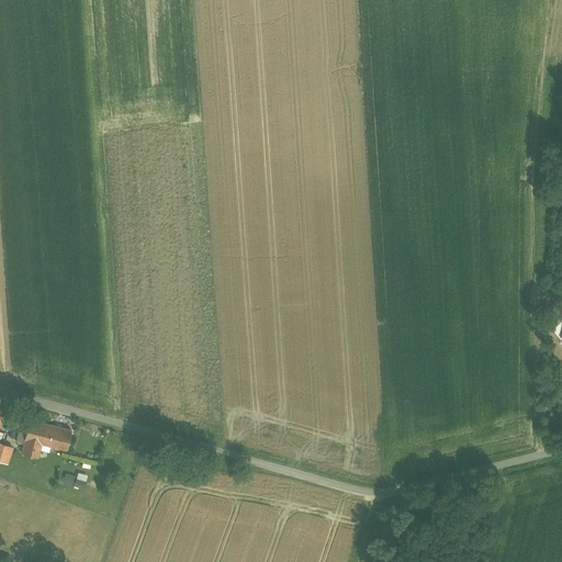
[(561,388),(560,385),(551,394),(555,400),(561,392),(561,388)]
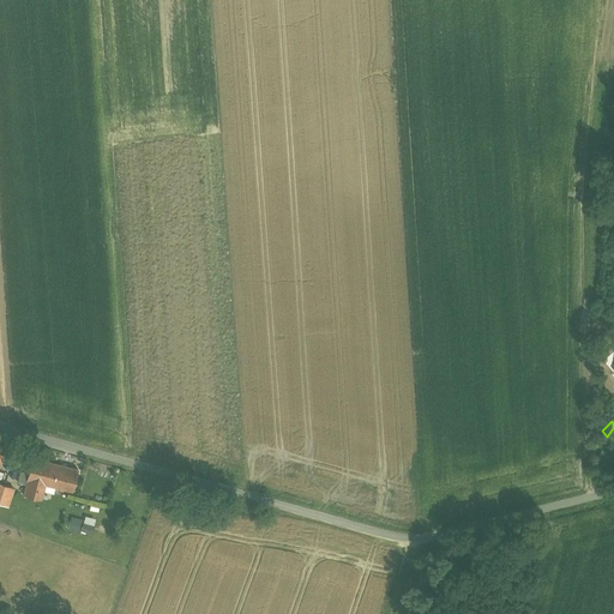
[(52,457),(35,452),(24,491),(40,495),(44,477),(47,477),(50,463),(52,457)]
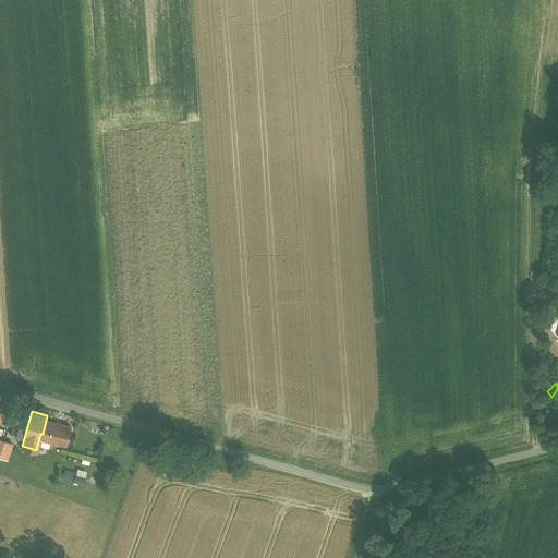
[(70,427),(46,421),(43,434),(40,440),(64,447),(70,427)]
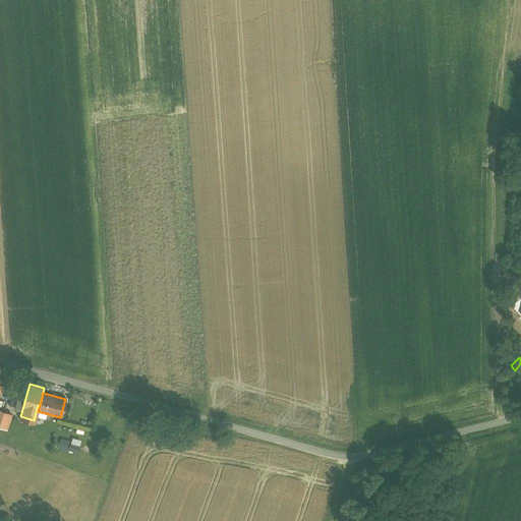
[(11,413),(0,409),(0,427),(6,429),(11,413)]
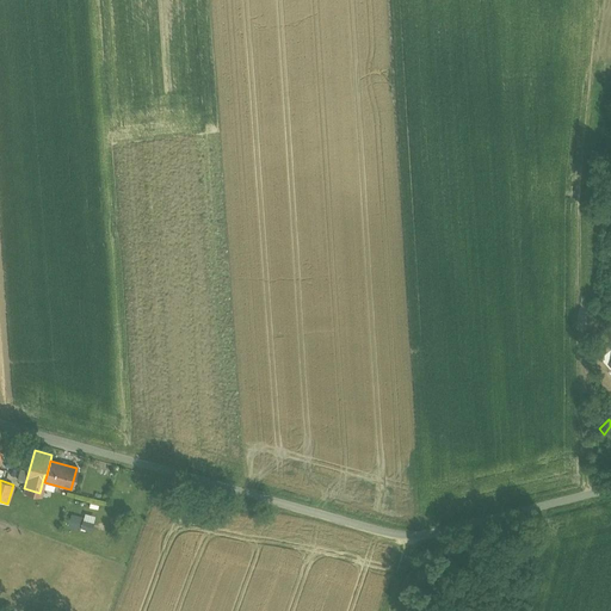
[(68,526),(78,528),(80,514),(71,513),(68,526)]
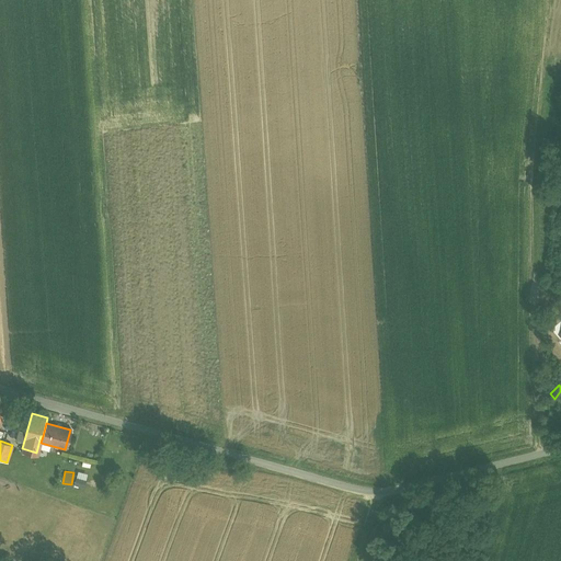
[(76,474),(71,481),(83,488),(87,481),(76,474)]
